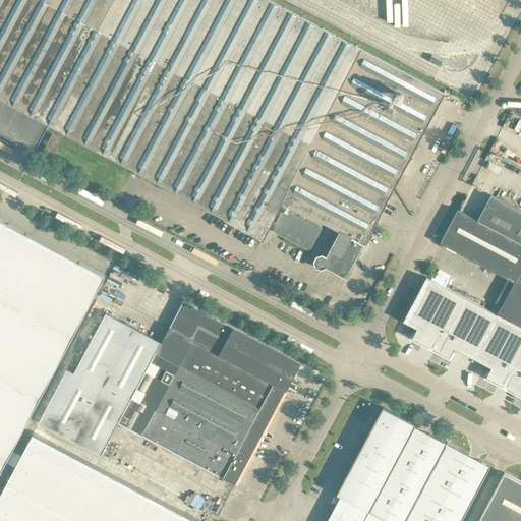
[(0,0),(0,132),(35,151),(37,148),(49,124),(130,167),(170,188),(225,218),(224,220),(263,240),(269,229),(277,234),(309,250),(322,228),(284,208),(276,223),(273,221),(283,201),(321,222),(322,221),(341,231),(331,250),(327,255),(322,253),(316,254),(313,259),(315,266),(321,269),(326,267),(346,277),(363,244),(364,245),(365,243),(364,243),(401,173),(428,122),(444,93),(269,0),(0,0)]
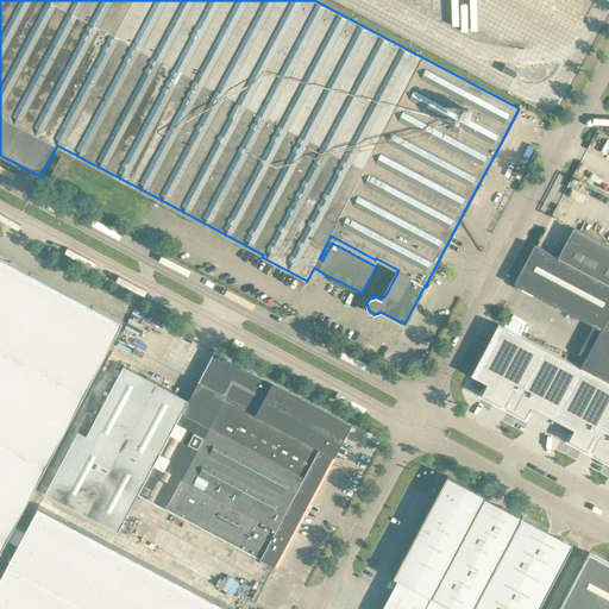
[(71,163),(61,157),(50,177),(61,183),(71,163)]
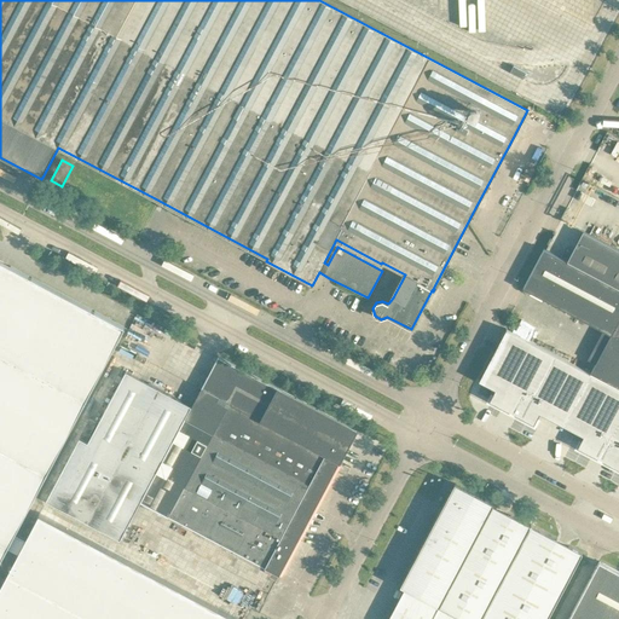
[(618,249),(583,231),(567,261),(618,289),(618,249)]
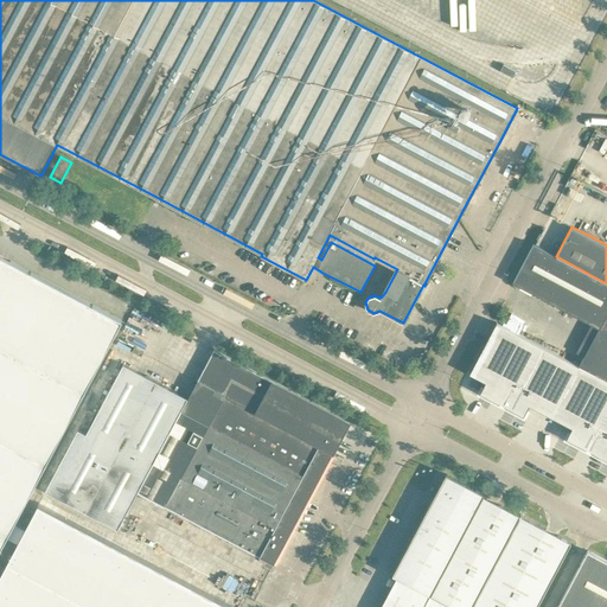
[(513,282),(599,328),(606,332),(606,283),(556,256),(534,244),(513,282)]
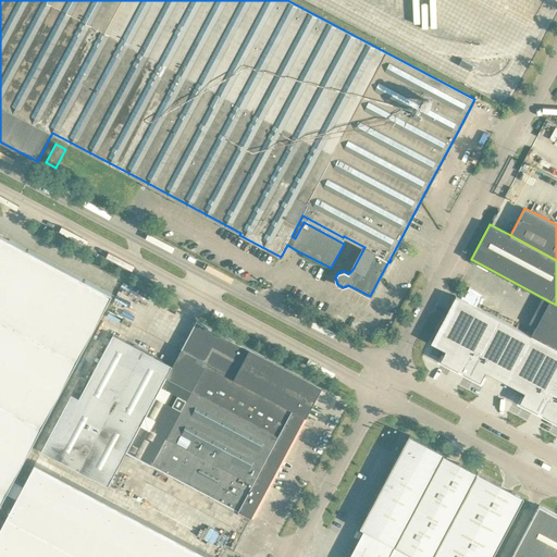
[(0,505),(112,294),(0,234),(0,505)]
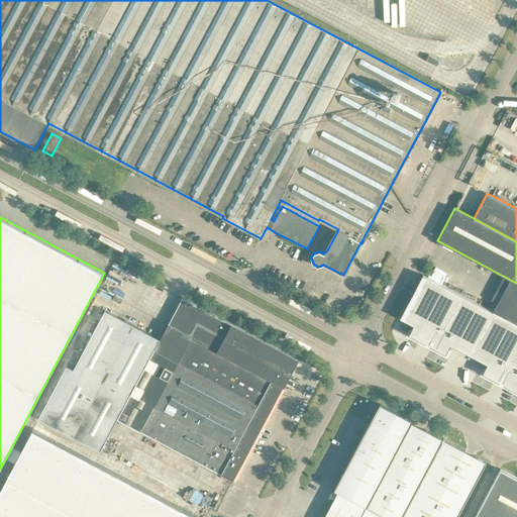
[(442,246),(440,251),(453,255),(455,250),(442,246)]
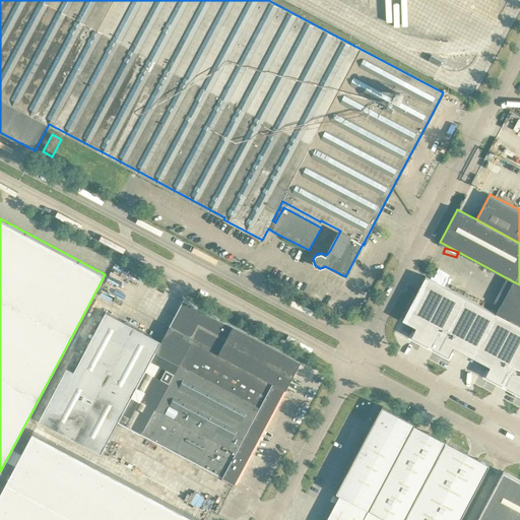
[(425,276),(402,320),(415,327),(411,336),(430,346),(458,294),(425,276)]
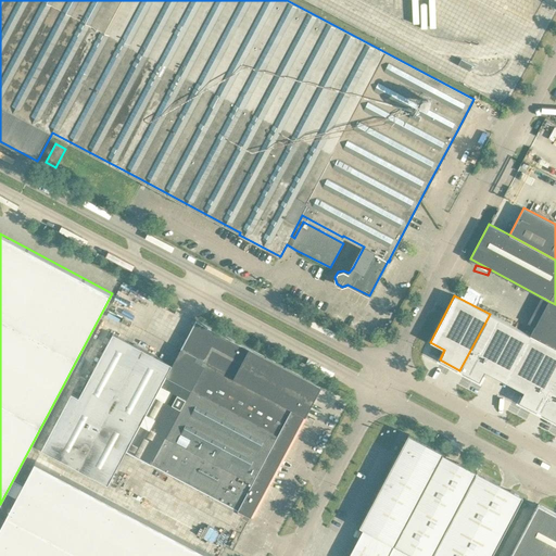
[(555,304),(548,301),(531,335),(555,348),(555,304)]
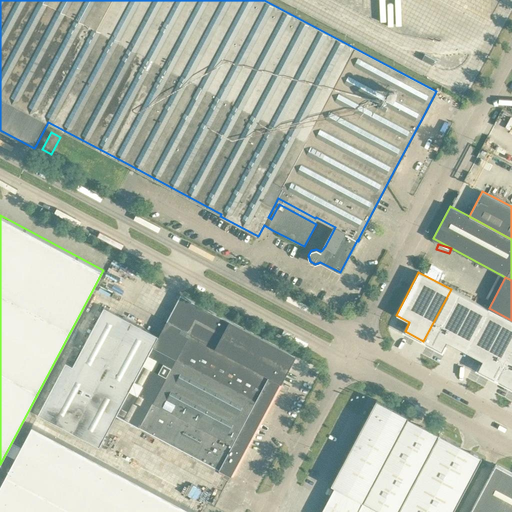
[(451,289),(423,341),(442,351),(447,341),(464,351),(487,308),(451,289)]
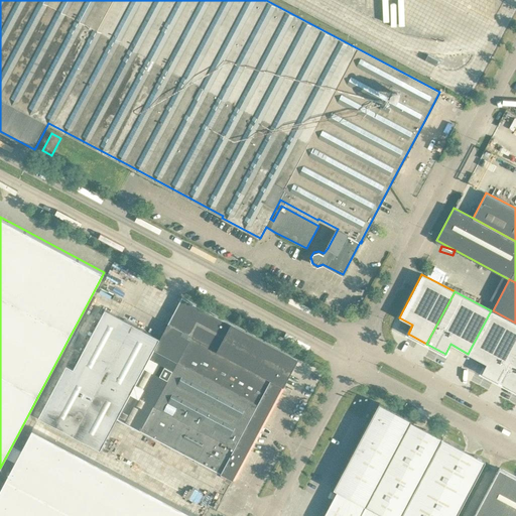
[(297,359),(205,309),(181,297),(167,324),(190,336),(177,361),(154,349),(154,348),(150,334),(105,309),(74,368),(128,397),(117,417),(221,473),(234,480),(234,479),(280,391),(284,393),(287,388),(283,386),(284,385),(283,385),(289,373),(297,359)]
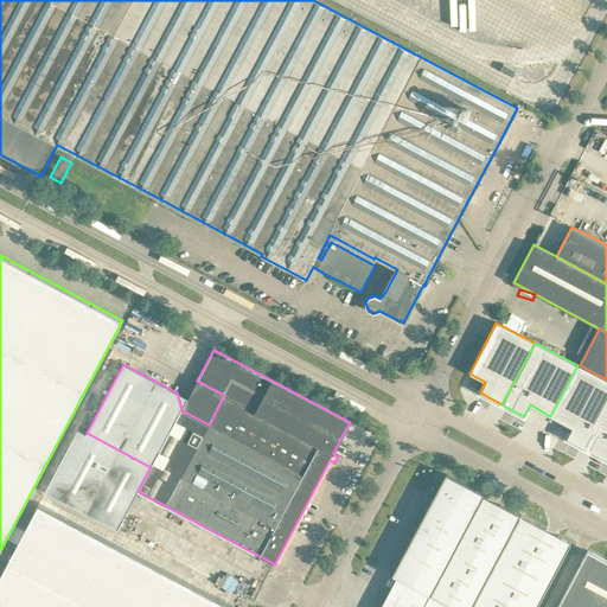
[(577,365),(550,416),(572,427),(567,438),(588,449),(606,414),(606,379),(580,365),(579,366),(577,365)]
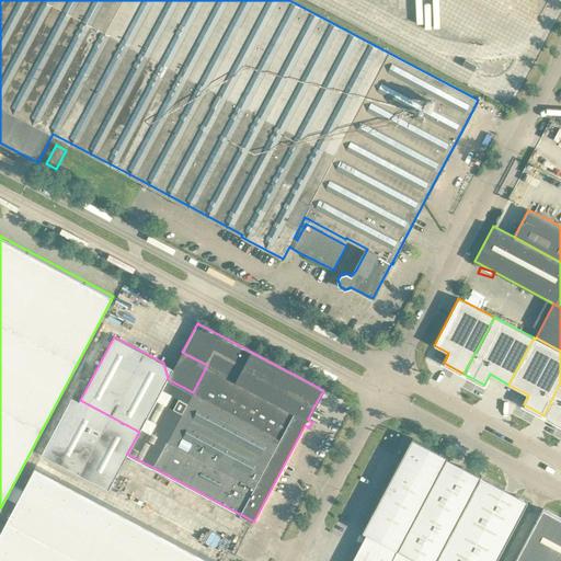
[(87,385),(80,381),(72,395),(79,398),(87,385)]
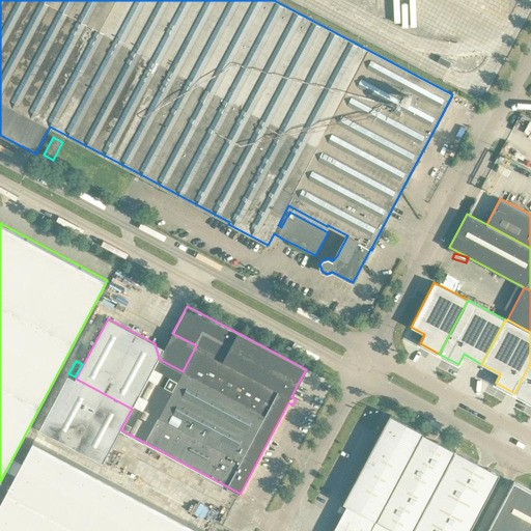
[(530,362),(514,393),(530,401),(530,362)]
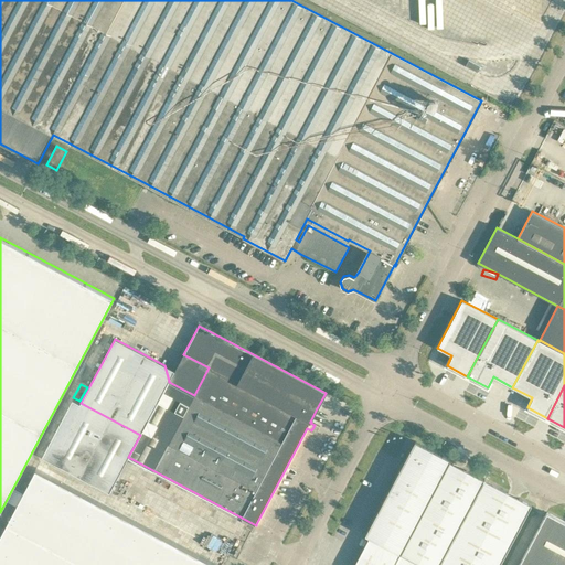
[(140,435),(81,403),(73,400),(42,456),(109,492),(128,457),(140,435)]
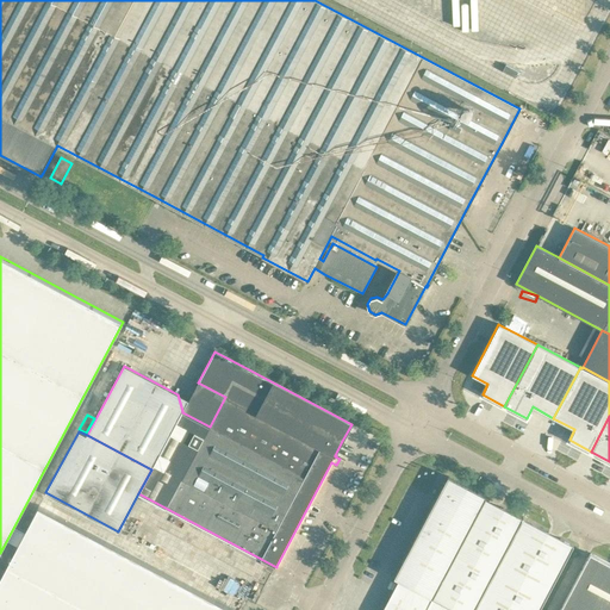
[(486,496),(449,477),(448,477),(442,489),(394,577),(399,579),(383,609),(539,609),(574,546),(485,498),(486,496)]
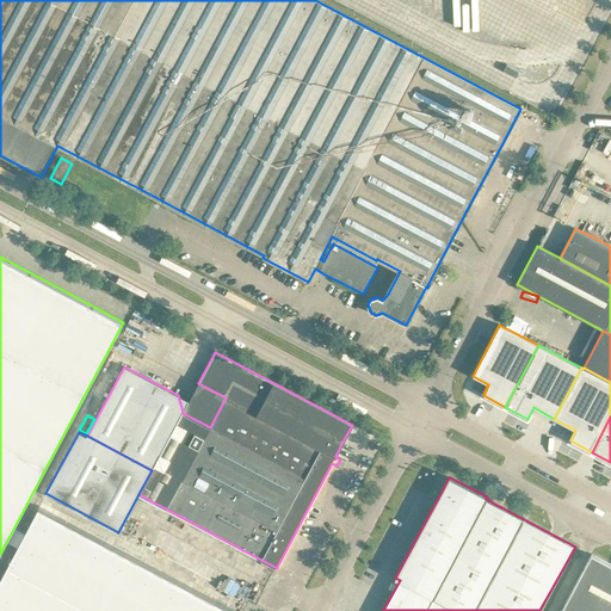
[(0,610),(235,610),(39,506),(0,579),(0,610)]
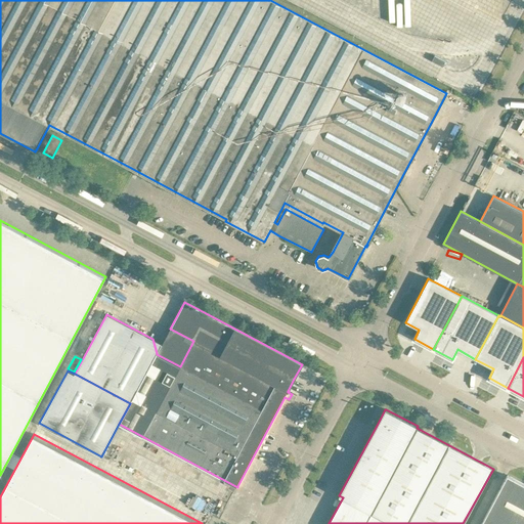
[(481,523),(523,523),(523,483),(508,475),(481,523)]
